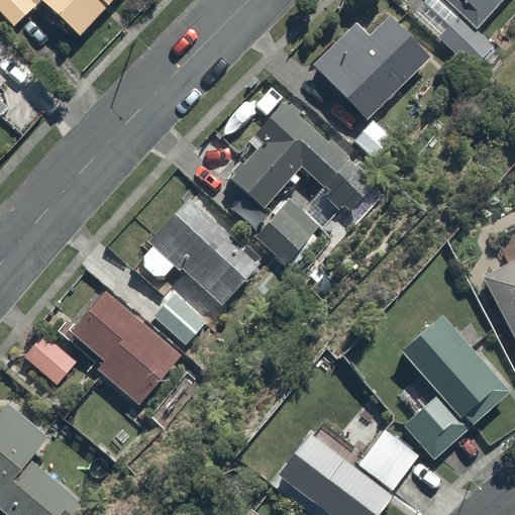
[(36,5),(31,0),(0,0),(0,2),(20,22),(36,5)]
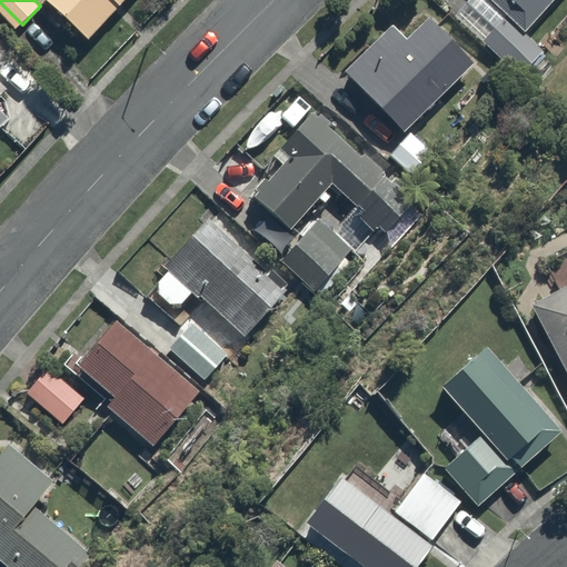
[(120,5),(115,0),(49,0),(89,37),(120,5)]
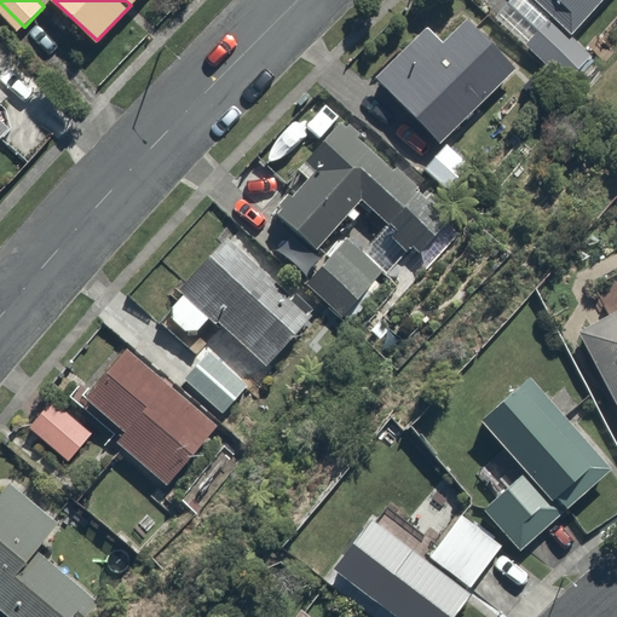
[(576,39),(531,0),(514,0),(495,22),(568,85),(594,55),(576,39)]
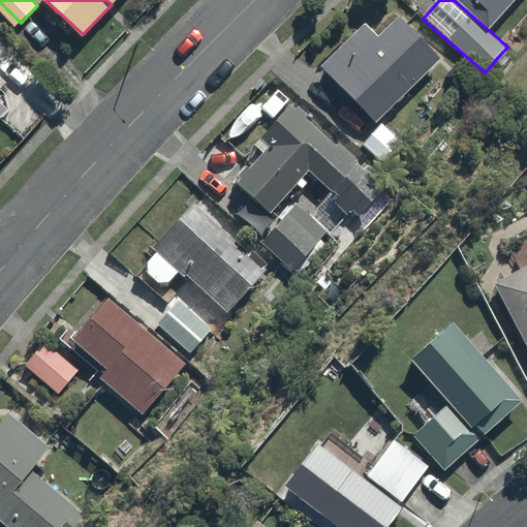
[(454,0),(492,33),(521,0),(454,0)]
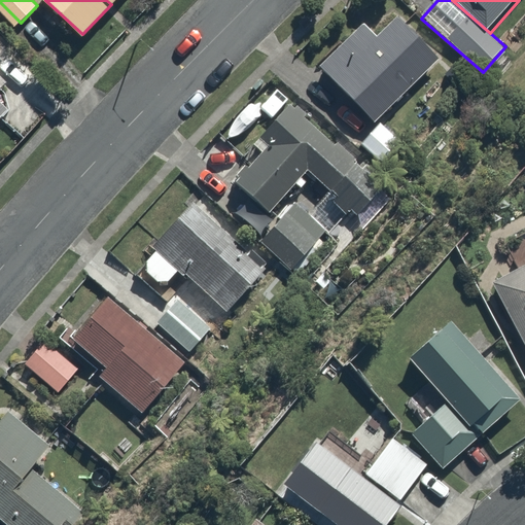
[(381,117),(442,55),(399,14),(378,36),(364,23),(318,71),(375,125),(381,117)]
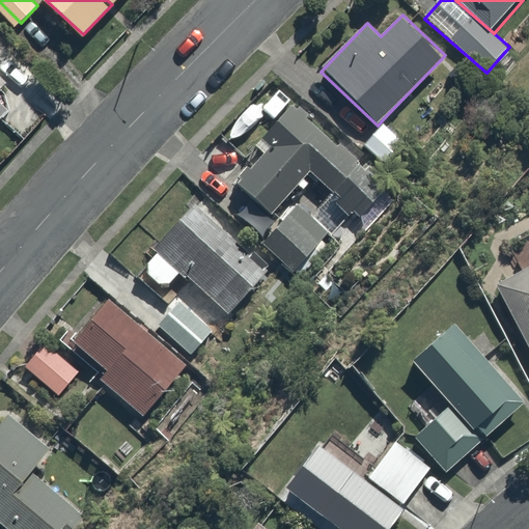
[(0,119),(11,107),(0,96),(0,81),(3,77),(0,75),(0,119)]
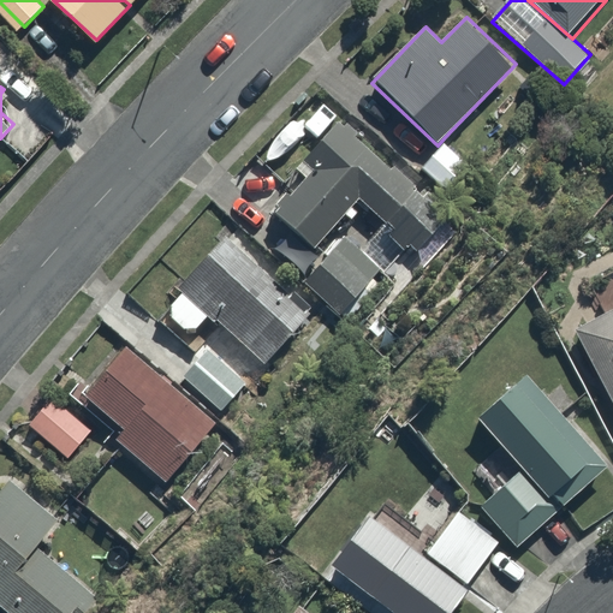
[(338,117),(266,202),(316,244),(355,198),(414,249),(447,209),(338,117)]
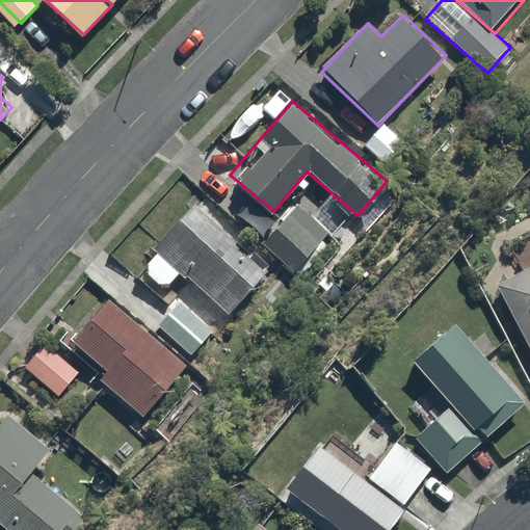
[(385,118),(378,126),(360,146),(385,169),(409,142),(385,118)]
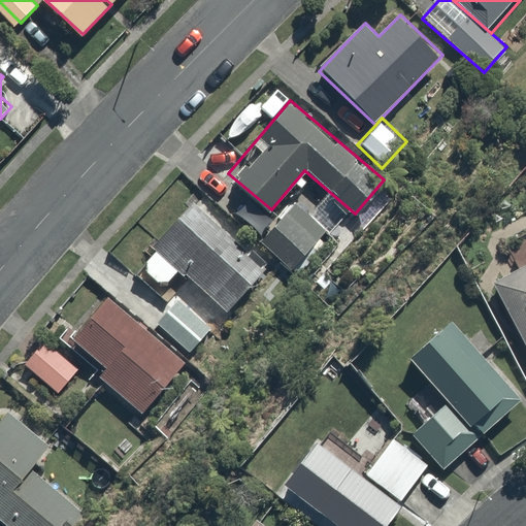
[(271,268),(196,200),(155,245),(158,249),(154,251),(152,252),(151,253),(150,254),(149,256),(148,257),(146,259),(146,261),(145,263),(145,264),(145,266),(146,268),(146,269),(148,271),(149,273),(150,274),(151,275),(152,277),(153,278),(155,280),(157,280),(158,281),(160,281),(162,281),(163,281),(165,281),(167,280),(169,280),(170,278),(172,277),(173,276),(174,275),(175,273),(176,272),(178,267),(230,314),(271,268)]
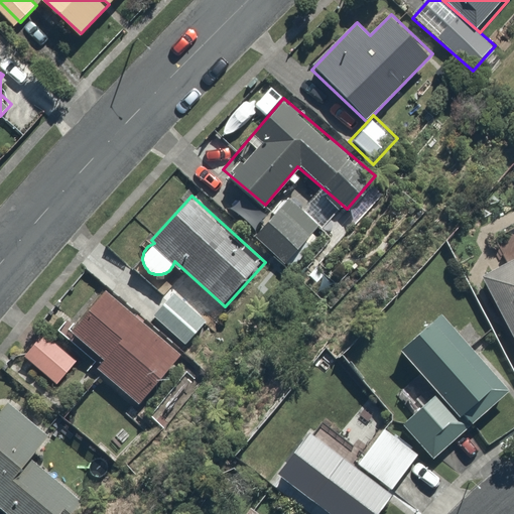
[(288,200),(254,236),(286,266),(320,230),(288,200)]
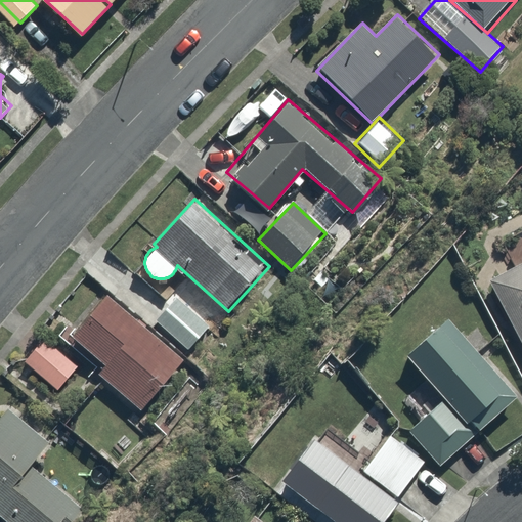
[(521,265),(487,285),(521,350),(521,265)]
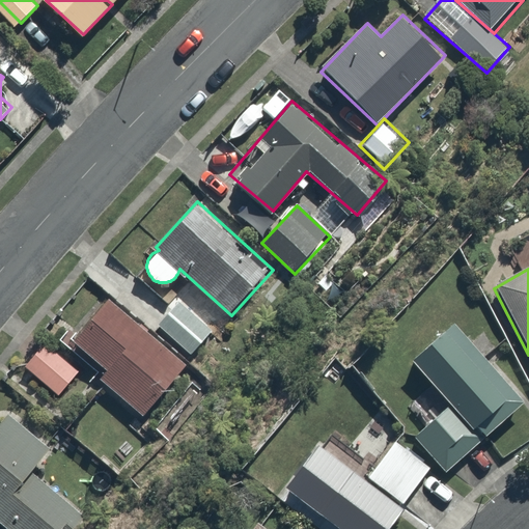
[(109,298),(73,342),(109,371),(99,384),(142,419),(188,361),(109,298)]
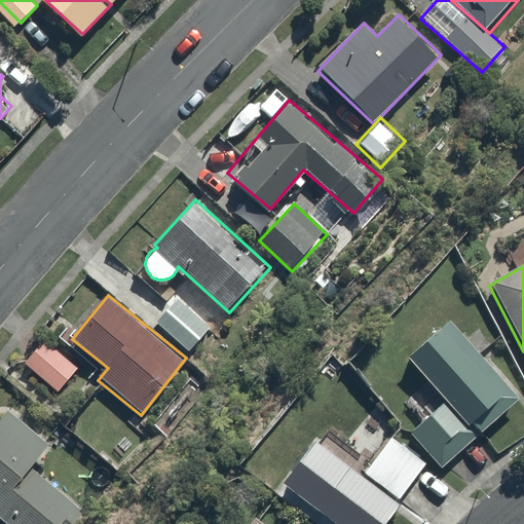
[(210,327),(177,301),(156,326),(188,352),(210,327)]
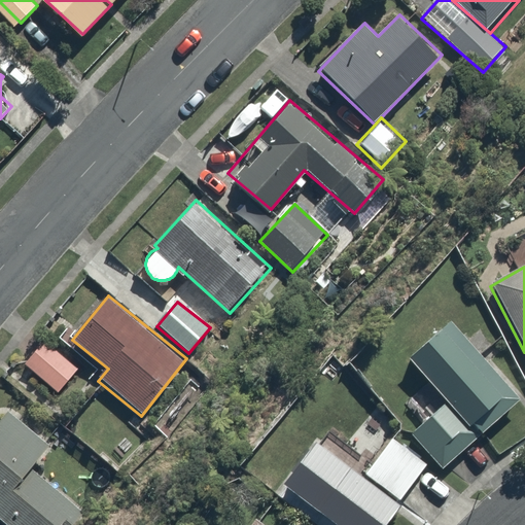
[(521,399),(455,321),(411,357),(446,400),(474,433),(477,436),(521,399)]
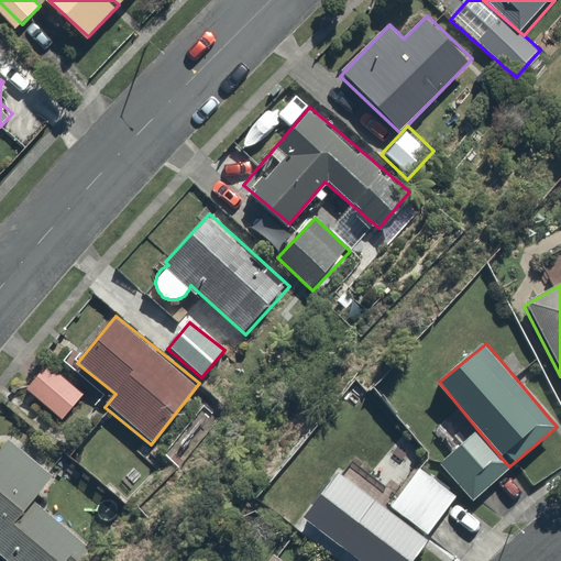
[(87,395),(45,362),(23,391),(64,422),(87,395)]
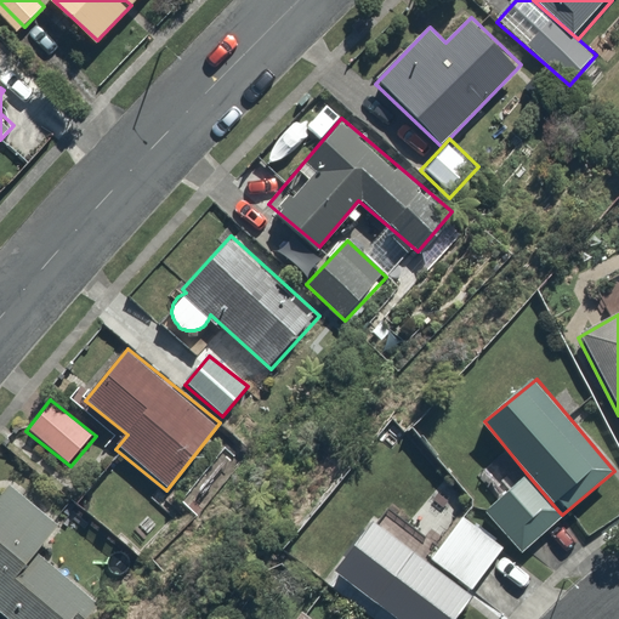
[(558,511),(526,472),(478,511),(515,555),(562,515),(558,511)]
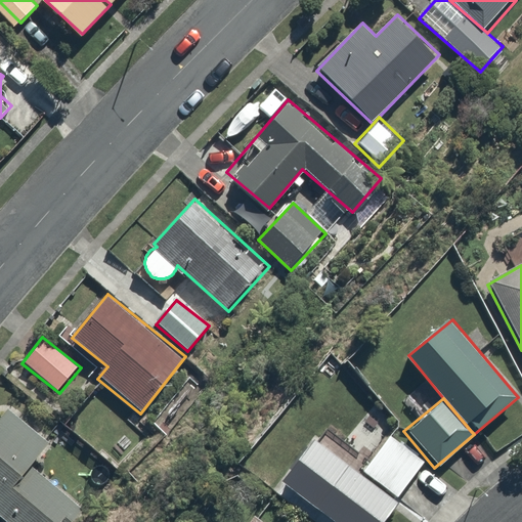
[(49,444),(13,414),(0,428),(0,515),(8,521),(63,521),(77,507),(31,465),(49,444)]
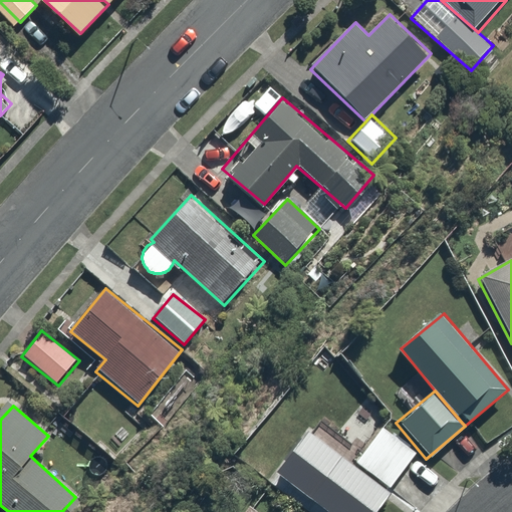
[(353,466),(392,493),(420,455),(382,427),(353,466)]
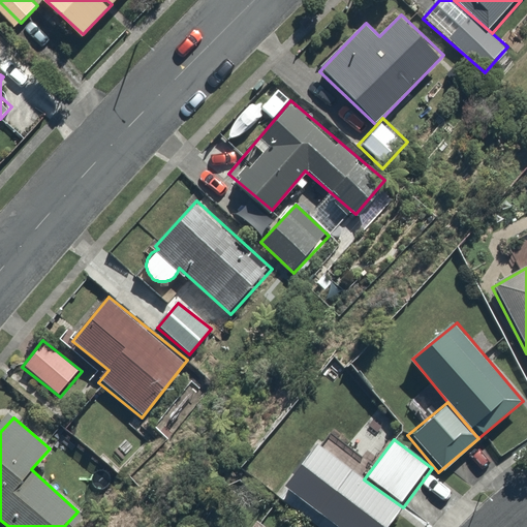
[(350,469),(319,512),(339,526),(389,526),(403,507),(364,479),(350,469)]
